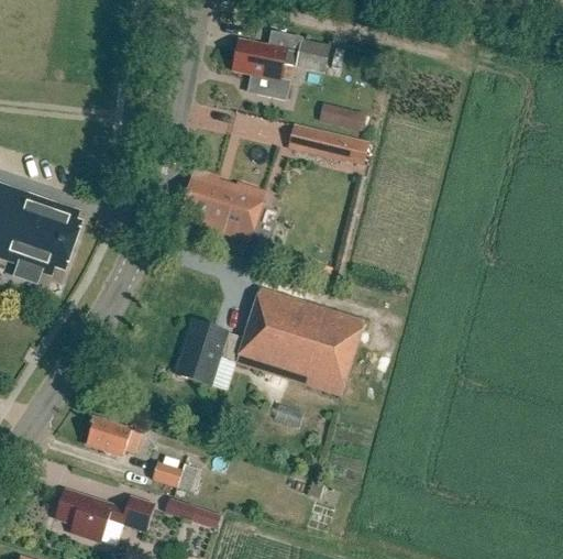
[(297,65),(323,72),(329,45),(302,39),(299,52),(286,50),(286,48),(240,39),(233,69),(251,74),(256,94),(286,99),(289,80),(280,78),(284,62),(297,65)]
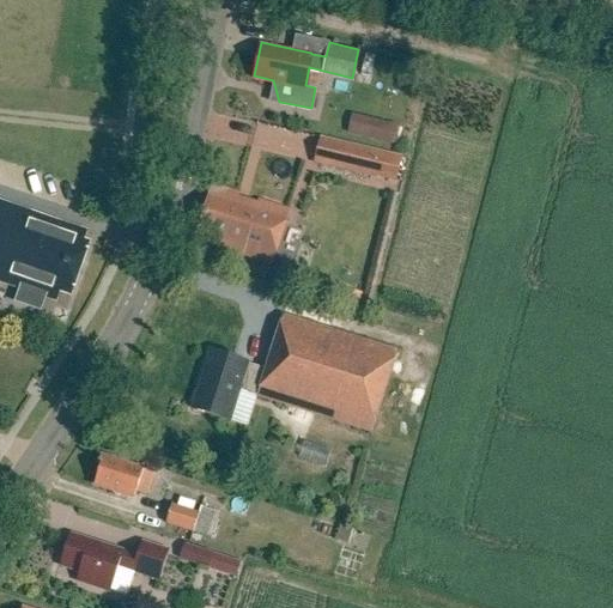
[(402,123),(375,116),(369,141),(396,149),(402,123)]
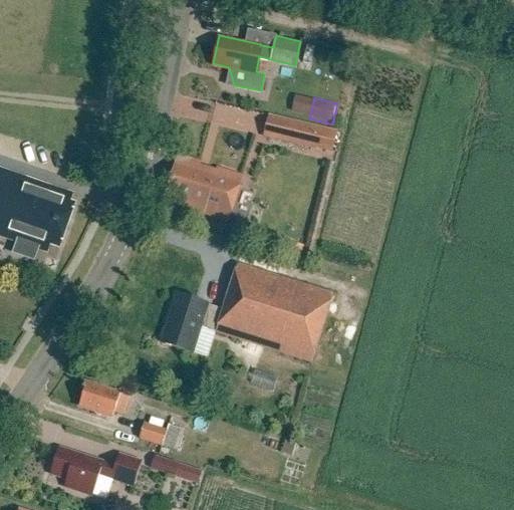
[(337,129),(318,124),(319,122),(270,111),(264,135),(313,147),(331,151),(337,129)]
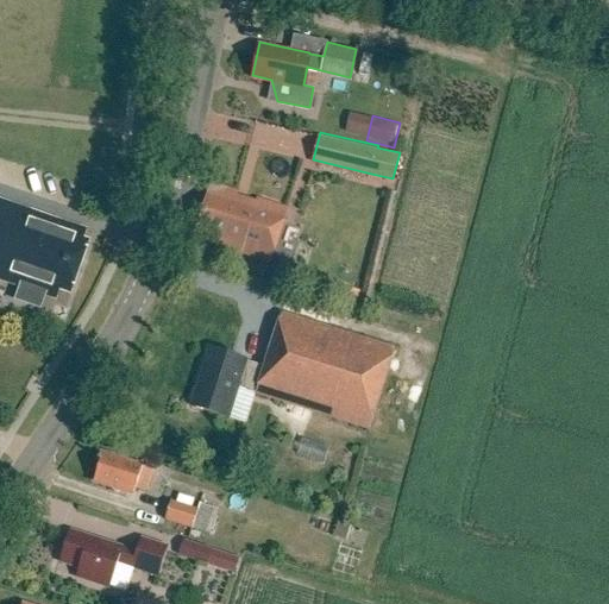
[(234,189),(215,183),(211,196),(206,195),(193,233),(271,258),(287,206),(251,195),(250,199),(233,194),(234,189)]
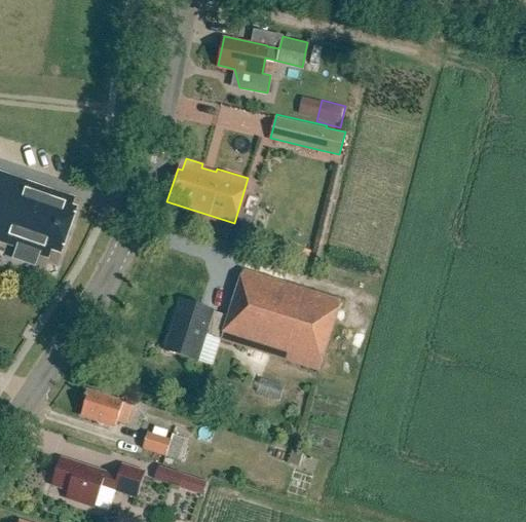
[(73,206),(69,204),(71,196),(0,171),(0,237),(46,255),(48,248),(58,251),(73,206)]
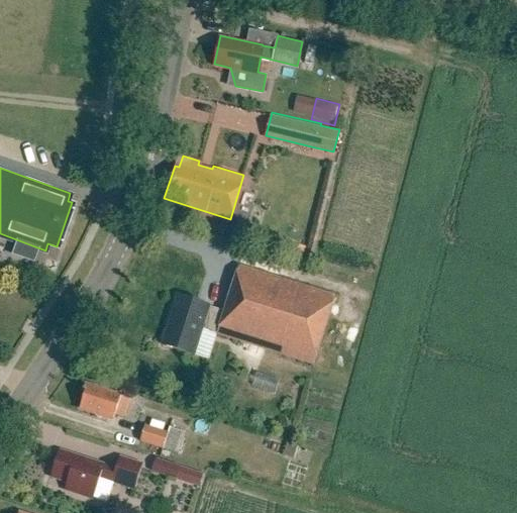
[(204,324),(217,328),(216,332),(312,364),(334,295),(238,264),(224,308),(179,294),(164,341),(195,351),(204,324)]
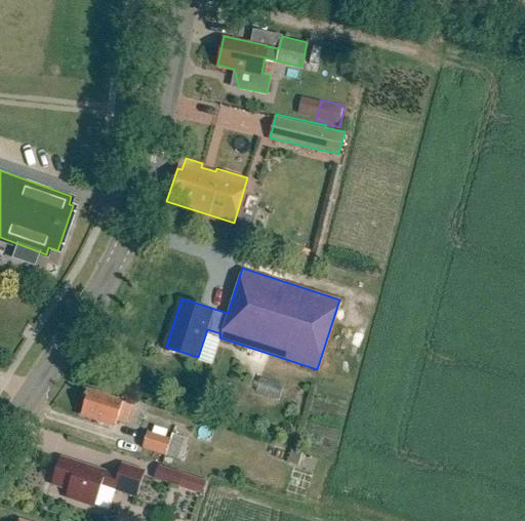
[(80,405),(81,405),(79,412),(113,423),(115,417),(126,421),(131,402),(85,387),(80,405)]
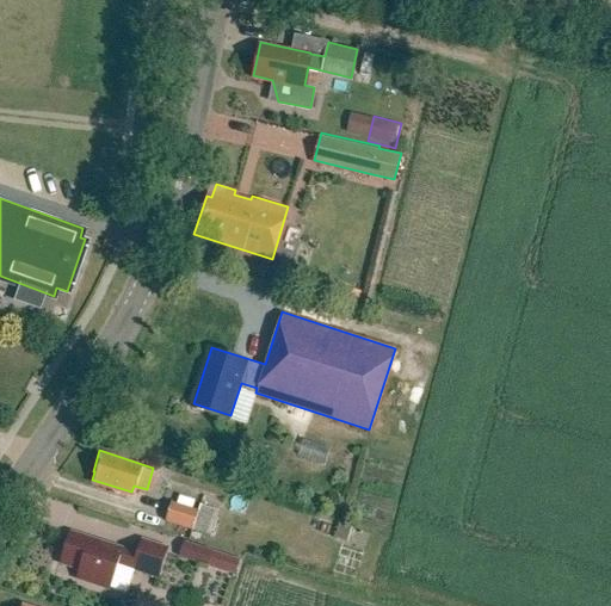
[(165,519),(192,529),(198,508),(172,499),(165,519)]
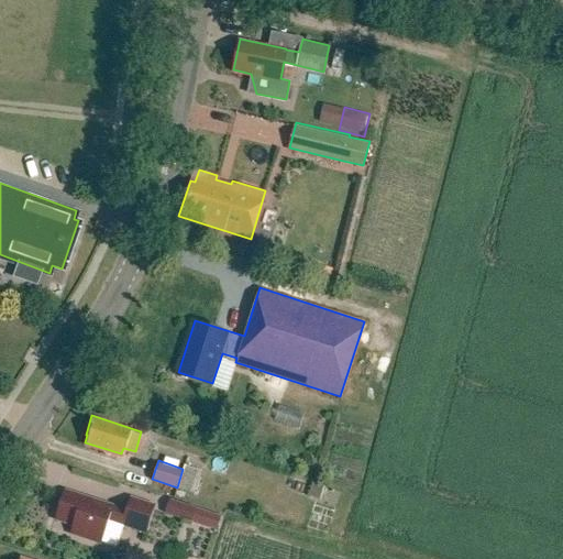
[(201,469),(185,463),(183,469),(177,488),(195,493),(201,469)]
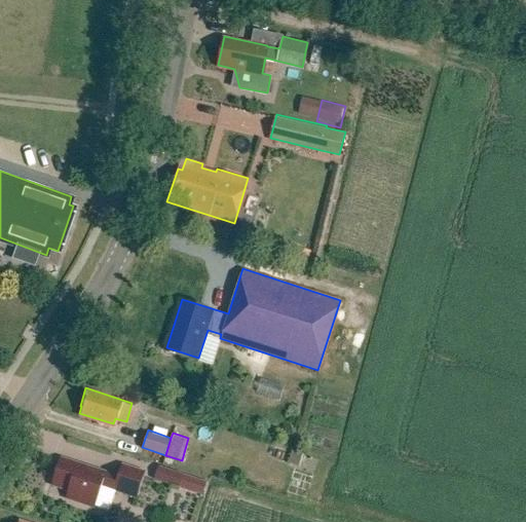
[(68,486),(65,494),(94,504),(101,483),(137,494),(145,470),(120,462),(116,474),(59,455),(50,481),(68,486)]
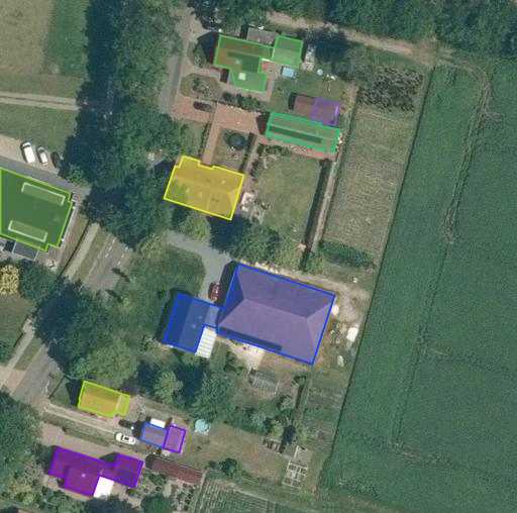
[(203,472),(156,456),(150,470),(198,485),(203,472)]
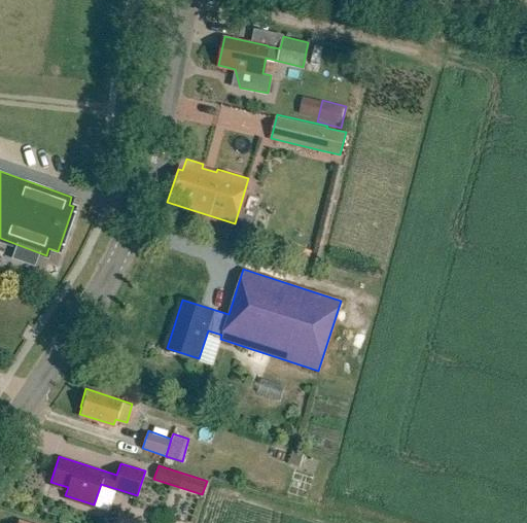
All buildings are outlined.
